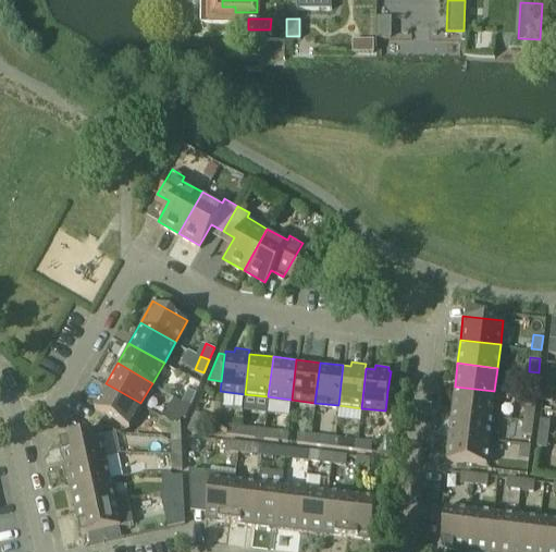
[(553,384),(555,371),(545,370),(544,382),(553,384)]
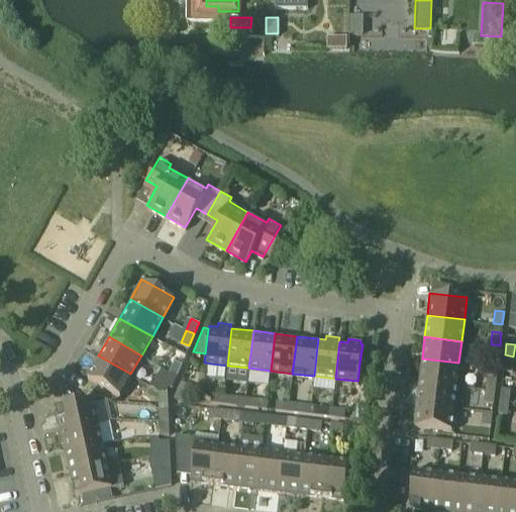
[(491,344),(489,357),(498,359),(500,345),(491,344)]
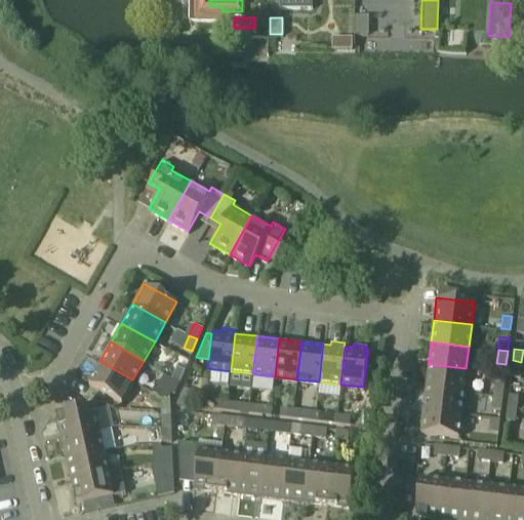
[(521,362),(513,360),(511,374),(520,375),(521,362)]
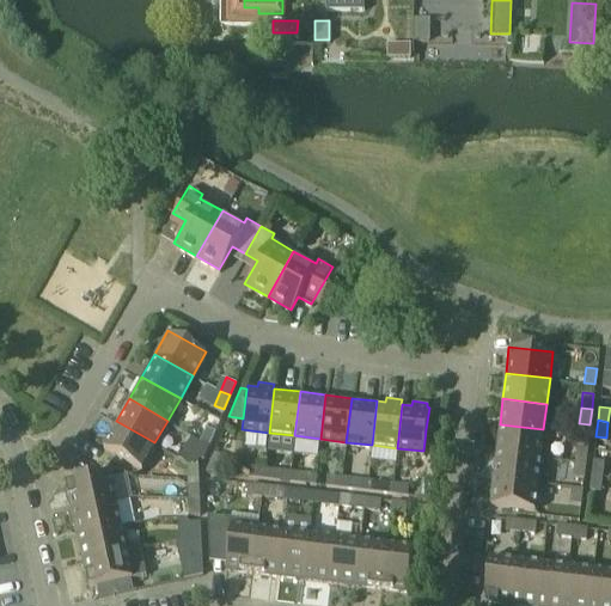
[(154,442),(116,421),(103,445),(141,466),(154,442)]
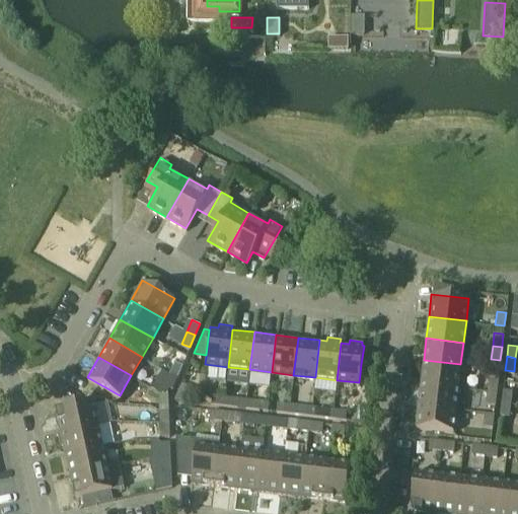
[(174,360),(169,372),(177,375),(182,364),(174,360)]
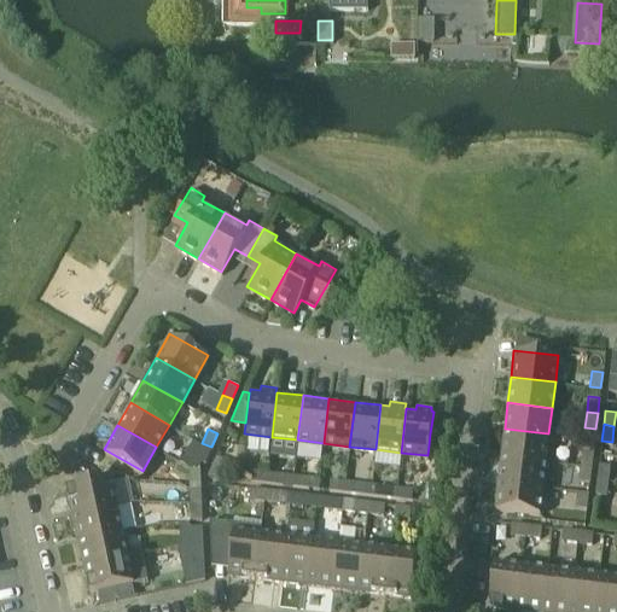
[(548,433),(505,429),(501,454),(546,460),(548,433)]
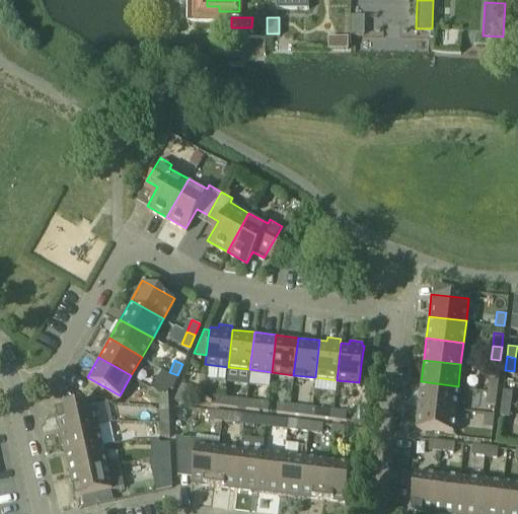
[(373,365),(361,364),(360,374),(372,376),(373,365)]
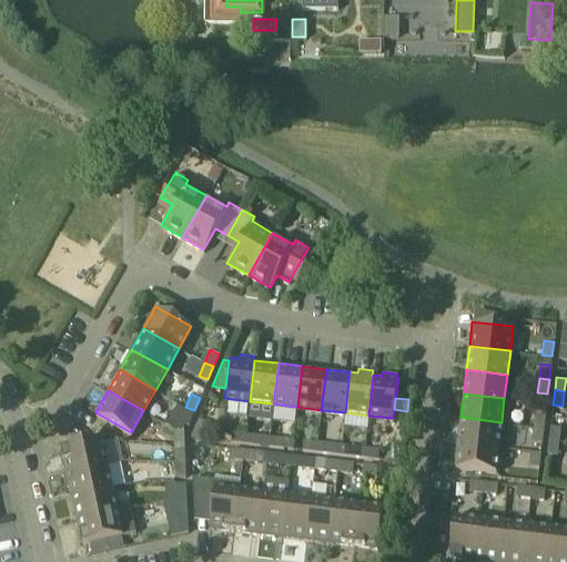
[(194,410),(185,407),(180,420),(189,423),(194,410)]
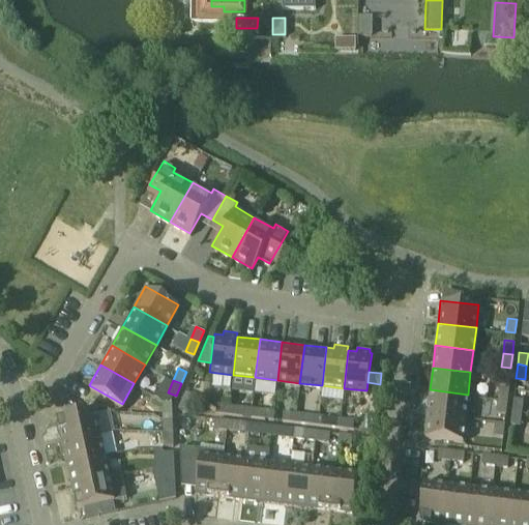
[(506,399),(508,385),(499,384),(498,398),(506,399)]
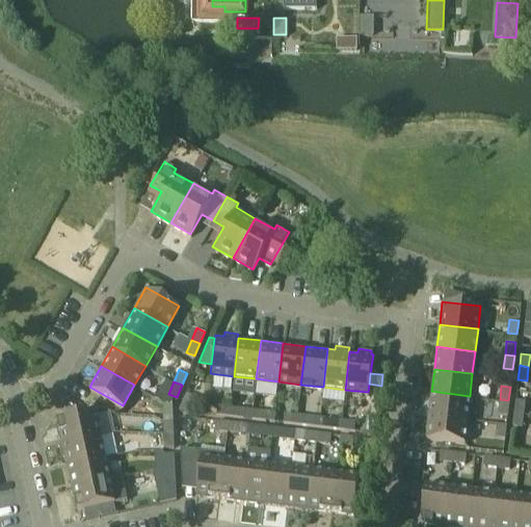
[(179,407),(192,409),(197,396),(186,391),(179,407)]
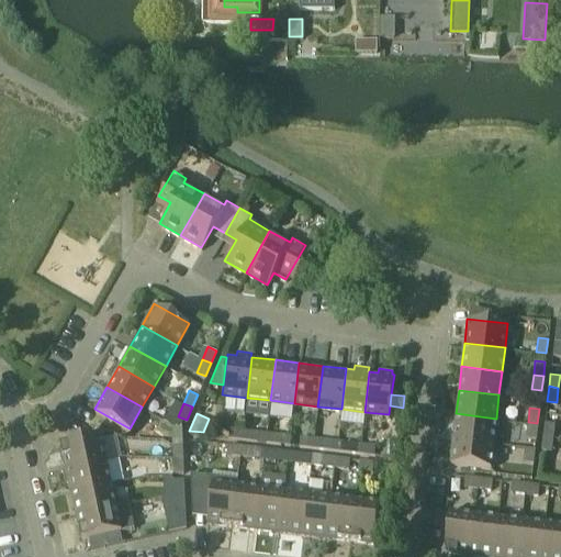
[(452,437),(493,442),(496,419),(456,413),(452,437)]
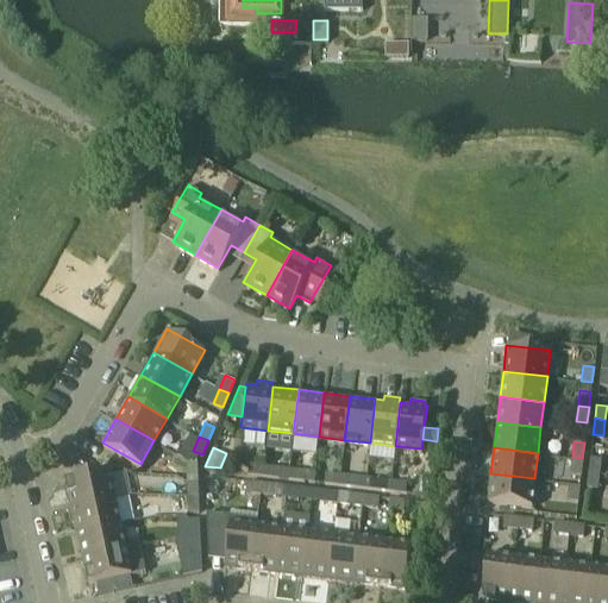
[(588,470),(599,471),(601,457),(590,456),(588,470)]
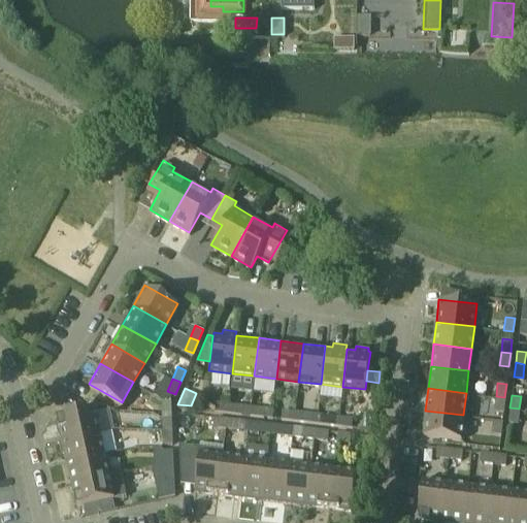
[(504,397),(496,396),(494,410),(503,411),(504,397)]
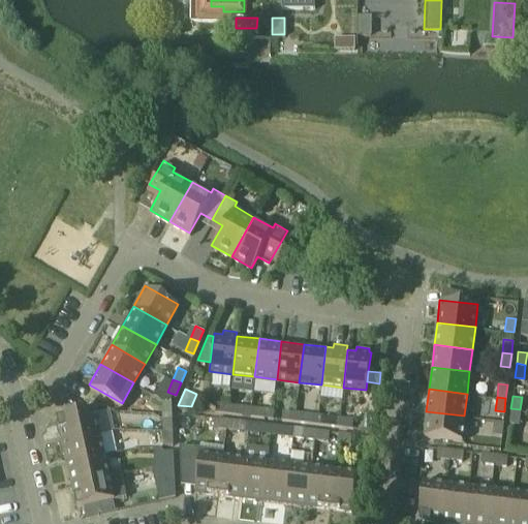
[(171,398),(161,398),(162,411),(171,411),(171,398)]
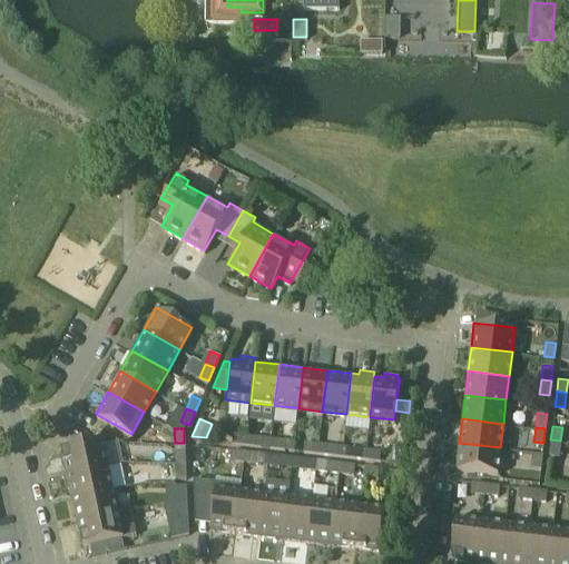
[(246,433),(233,432),(232,442),(245,443),(246,433)]
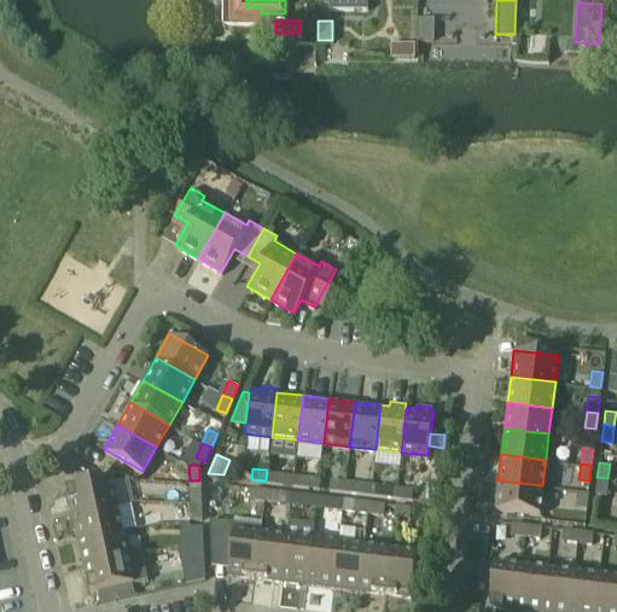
[(267,470),(266,481),(281,483),(283,472),(267,470)]
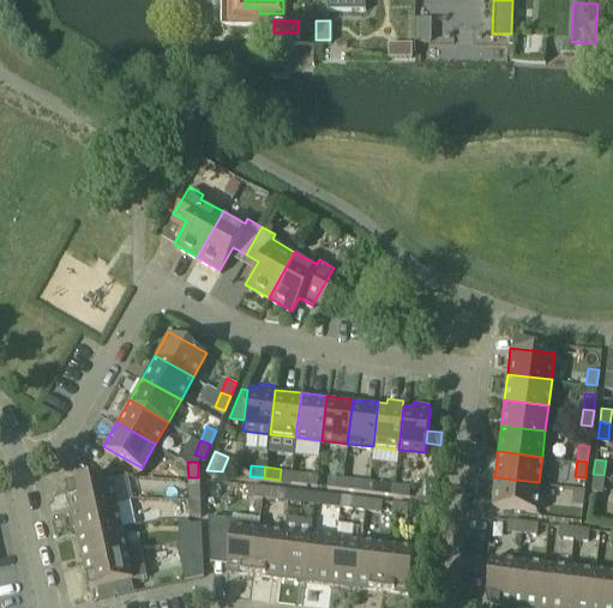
[(307,471),(292,470),(290,481),(306,482),(307,471)]
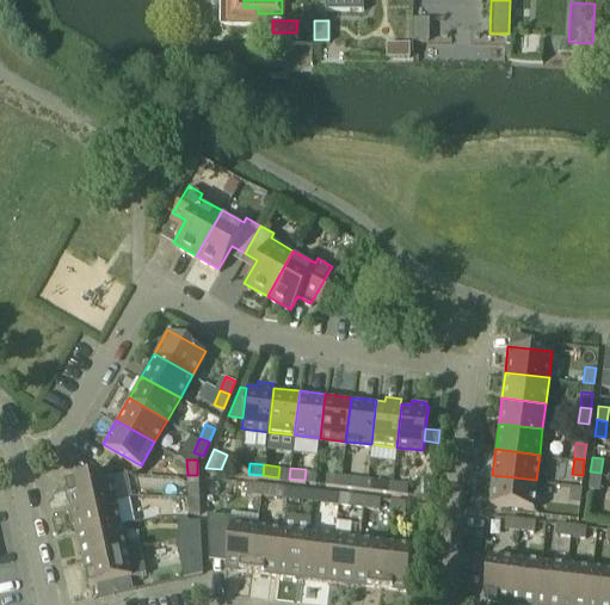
[(66,481),(72,507),(115,498),(109,471),(66,481)]
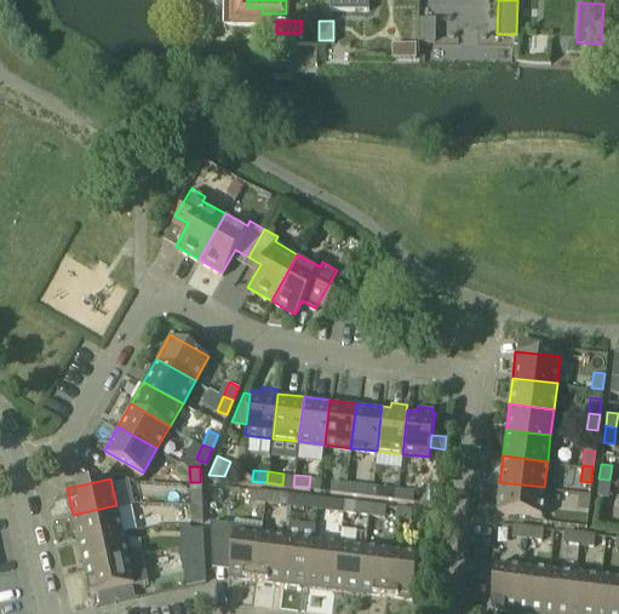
[(331,478),(330,489),(345,492),(347,481),(331,478)]
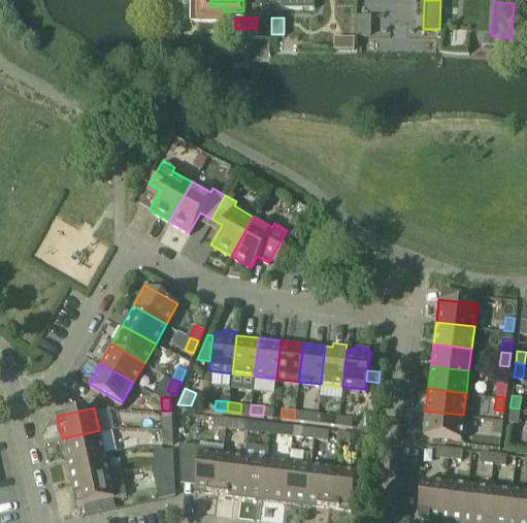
[(518,422),(519,409),(509,407),(508,421),(518,422)]
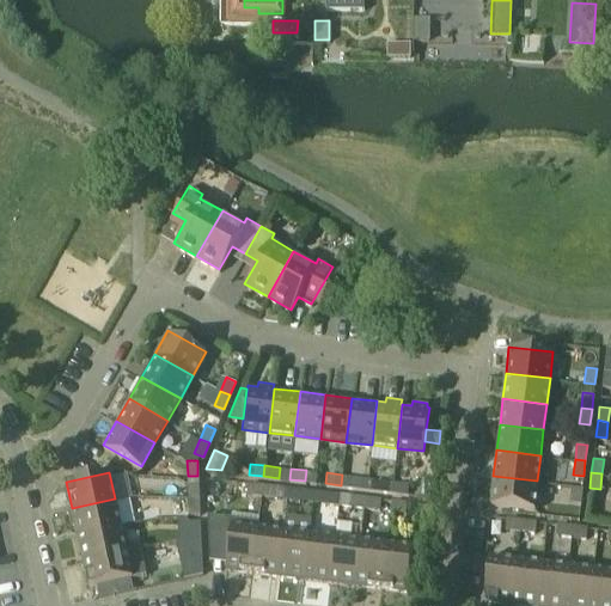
[(367,478),(353,476),(352,487),(366,488),(367,478)]
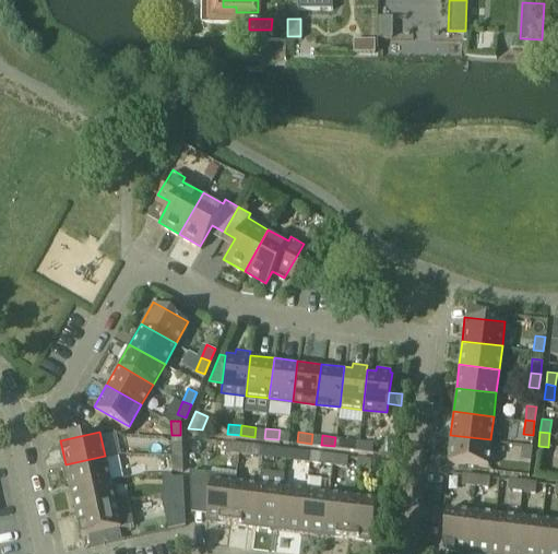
[(490,439),(450,435),(448,459),(487,463),(490,439)]
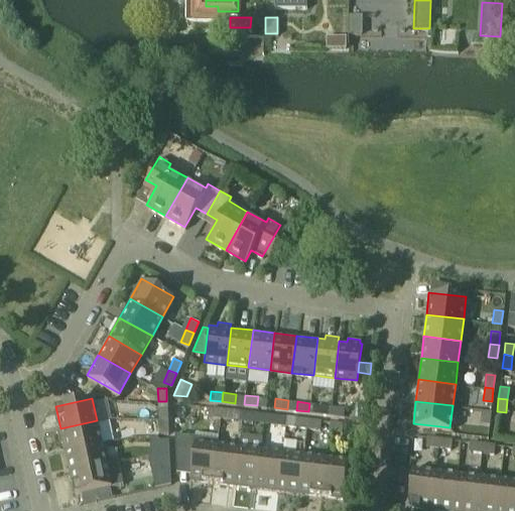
[(309,403),(308,411),(322,413),(323,404),(309,403)]
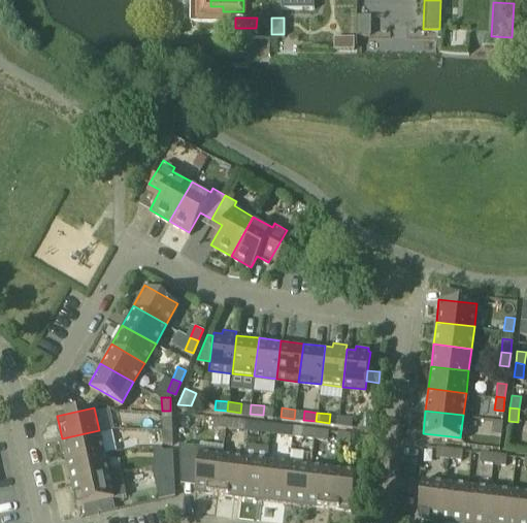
[(352,417),(339,415),(338,424),(351,425),(352,417)]
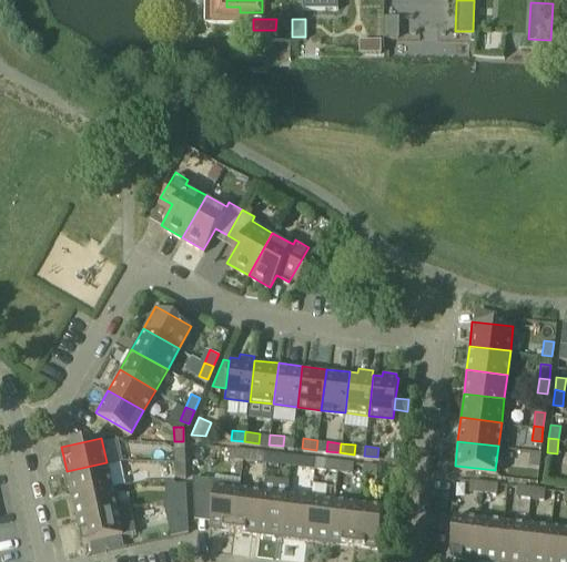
[(174,461),(184,460),(184,447),(174,447),(174,461)]
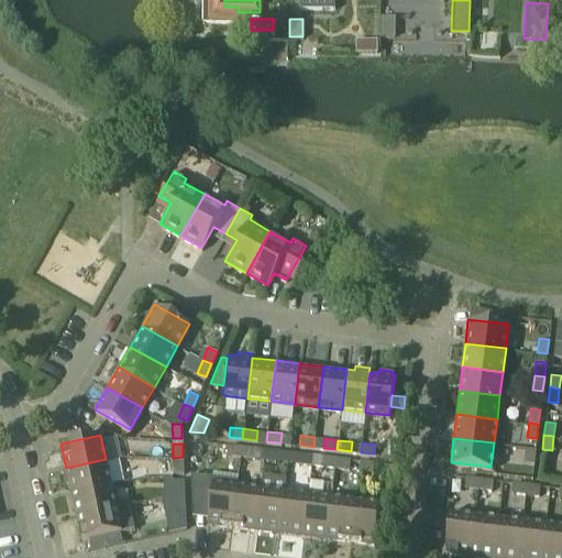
[(242,445),(228,444),(227,452),(241,455),(242,445)]
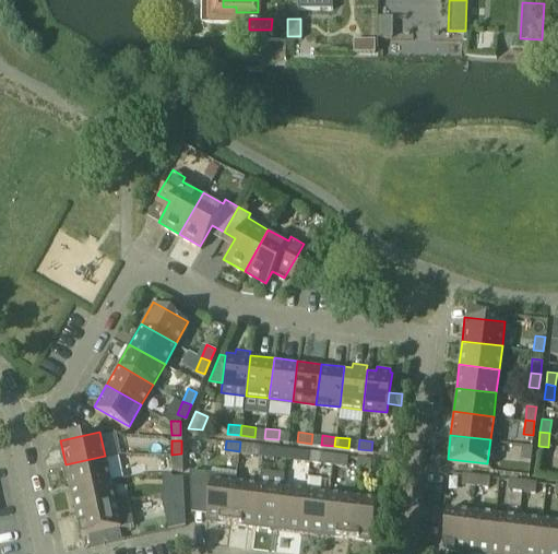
[(240,441),(239,451),(252,452),(253,444),(240,441)]
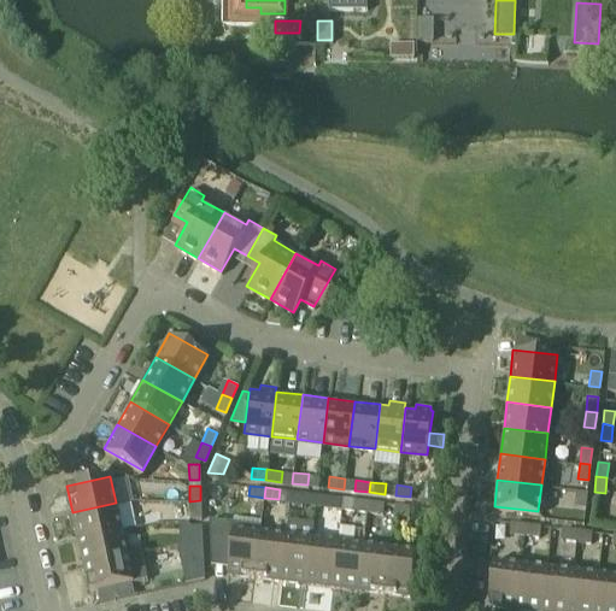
[(576,488),(574,504),(585,505),(587,491),(576,488)]
